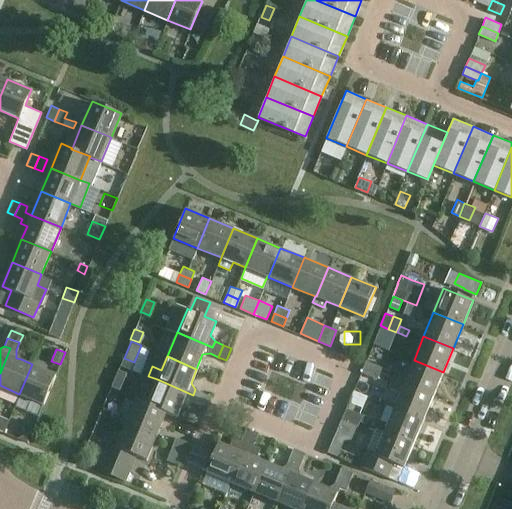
[(123,358),(120,365),(131,369),(134,362),(124,358),(123,358)]
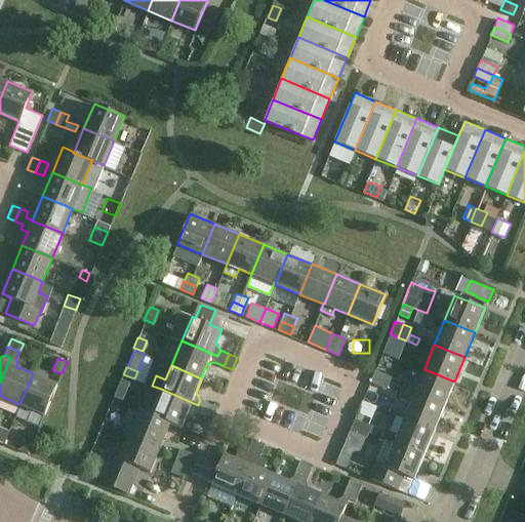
[(375,369),(370,382),(378,385),(384,372),(375,369)]
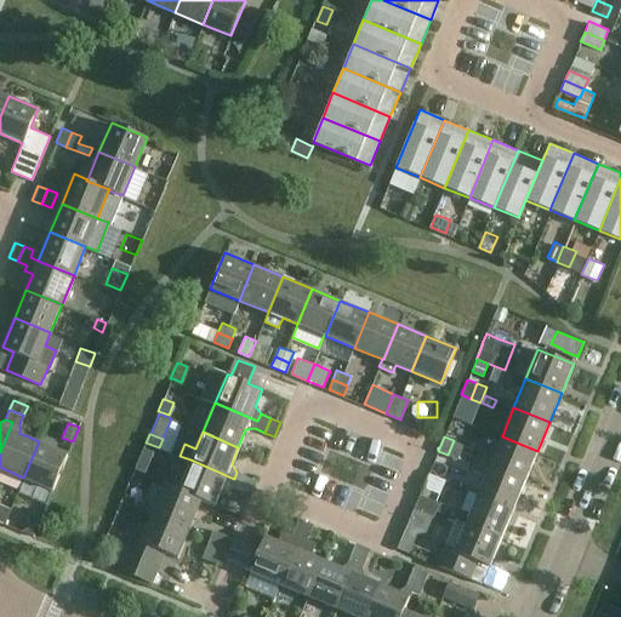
[(525,479),(537,451),(502,436),(494,453),(480,449),(476,458),(525,479)]
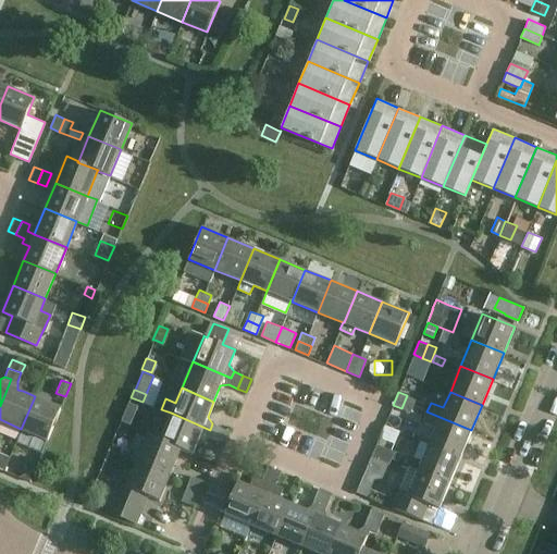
[(407,395),(401,408),(410,411),(416,398),(407,395)]
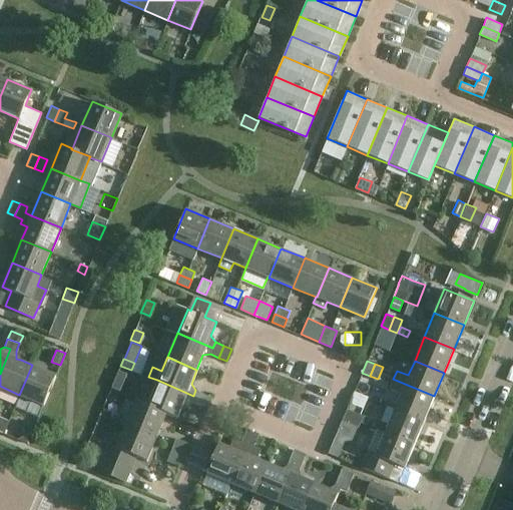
[(32,365),(19,395),(44,405),(57,375),(32,365)]
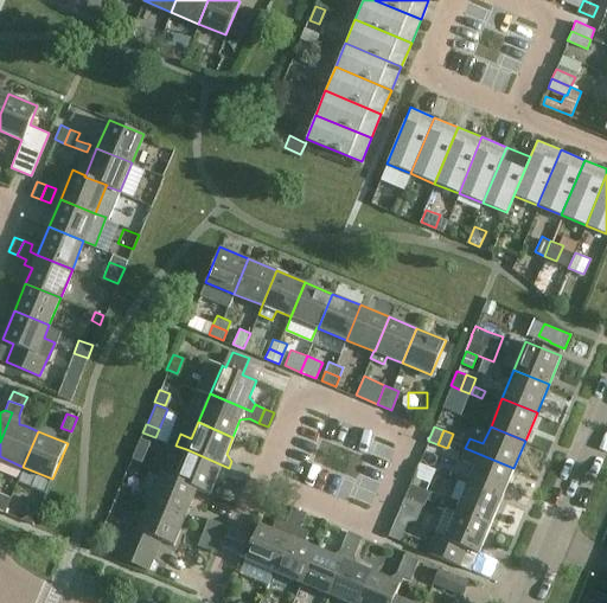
[(138,442),(133,456),(142,461),(149,441),(140,437),(138,442)]
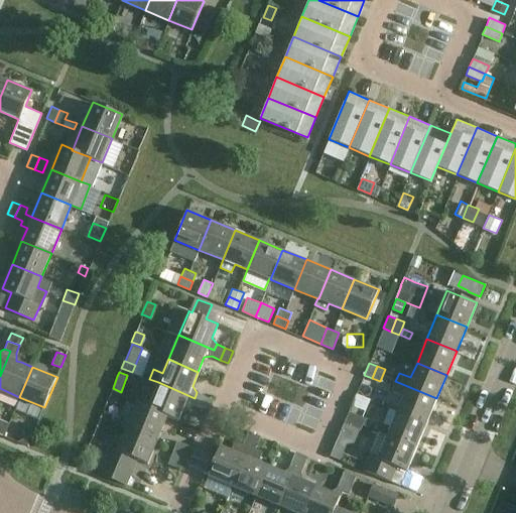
[(397,410),(426,422),(436,398),(395,381),(392,390),(403,395),(397,410)]
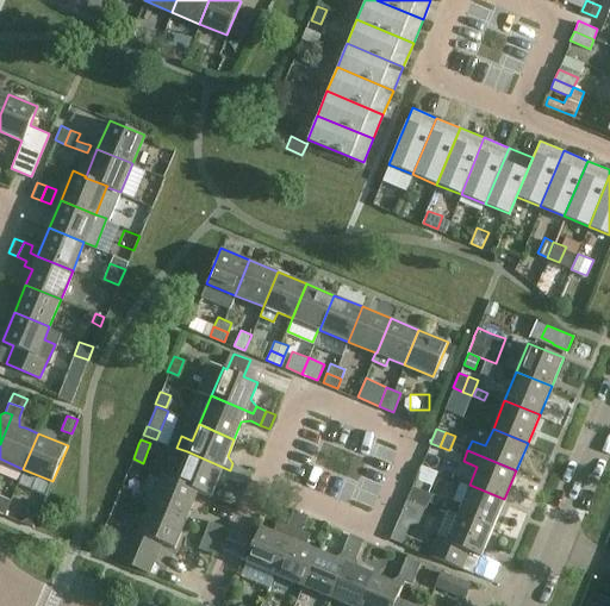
[(176,476),(175,480),(198,489),(198,491),(211,495),(217,481),(225,485),(228,478),(237,481),(242,467),(232,463),(230,470),(187,451),(176,476)]
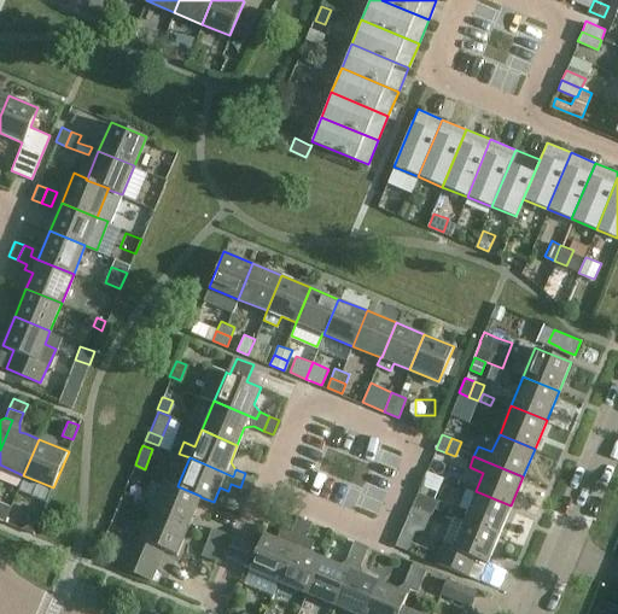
[(245,473),(240,487),(249,491),(255,477),(245,473)]
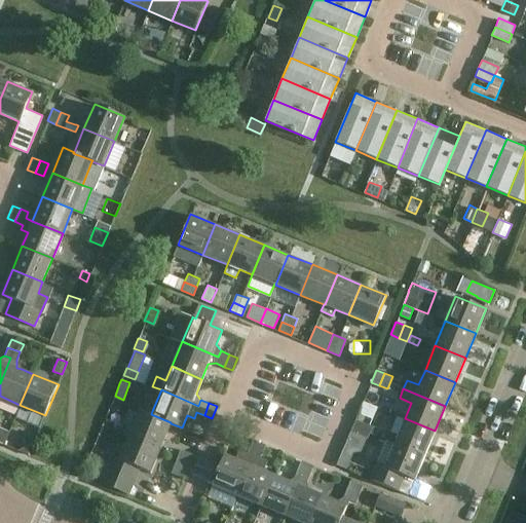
[(140,409),(130,434),(160,447),(171,423),(171,422),(151,414),(140,409)]
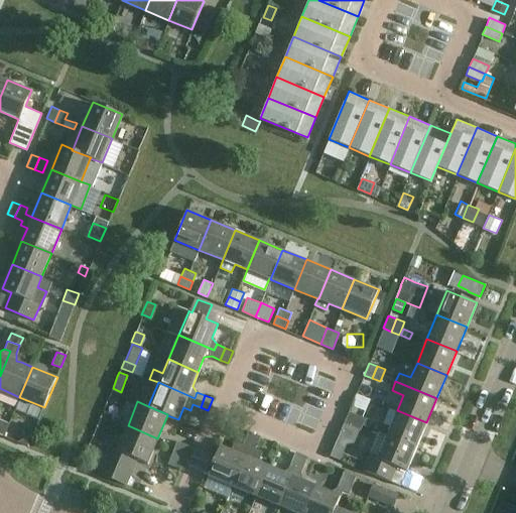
[(344,422),(360,429),(363,423),(365,417),(349,410),(344,422)]
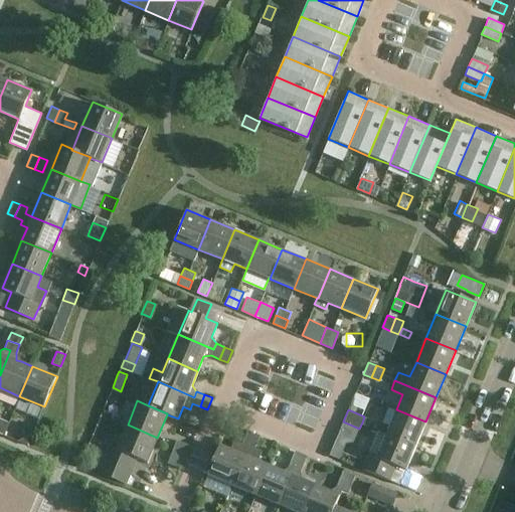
[(415,446),(425,421),(396,409),(386,433),(415,446)]
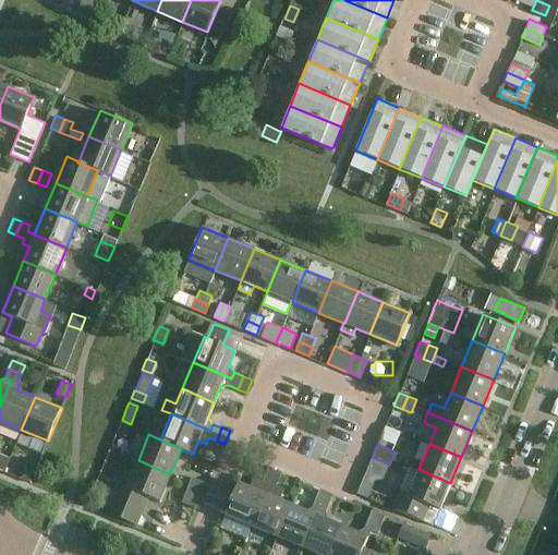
[(395,451),(392,458),(402,461),(404,455),(395,451)]
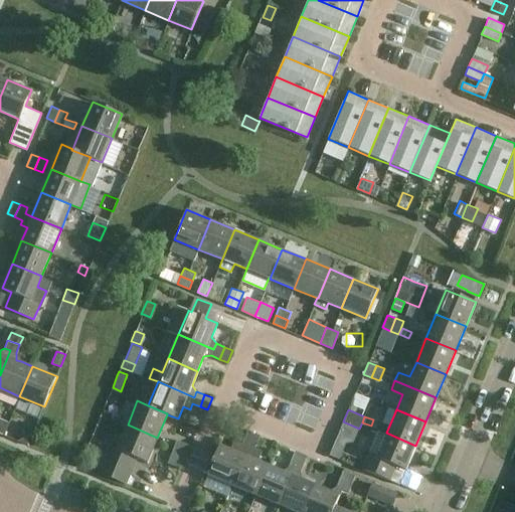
[(0,417),(0,432),(3,434),(9,421),(0,417)]
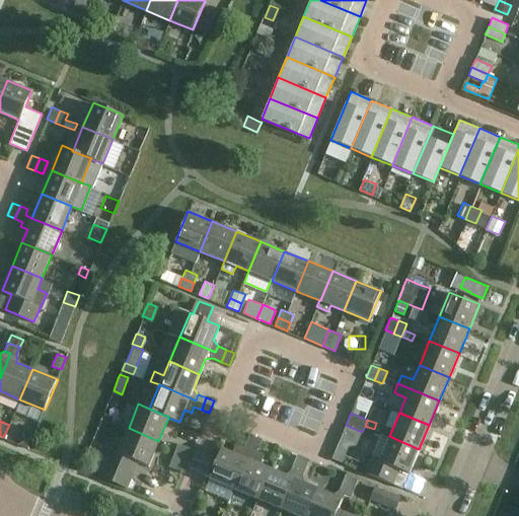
[(362,432),(346,425),(341,437),(357,444),(362,432)]
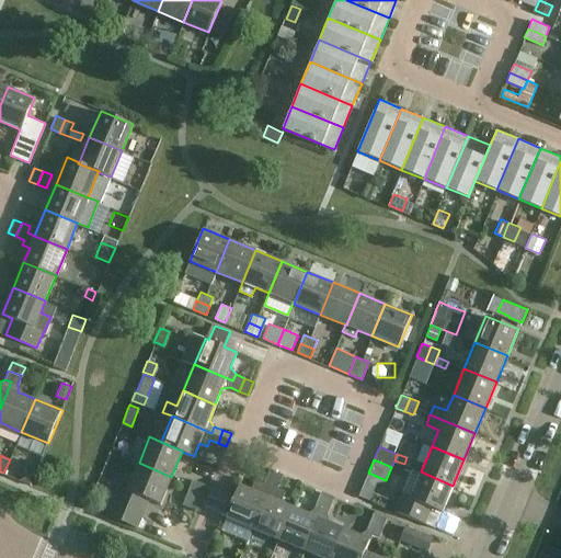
[(136,526),(142,512),(148,498),(160,503),(171,477),(139,463),(133,478),(125,475),(114,501),(112,504),(112,505),(107,515),(126,522),(136,526)]
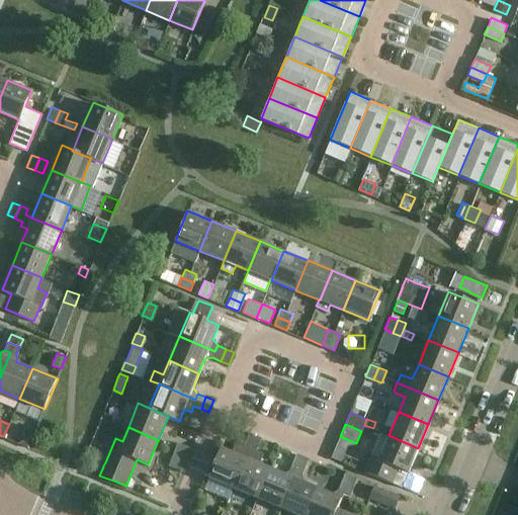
[(22,431),(17,442),(28,446),(33,436),(22,431)]
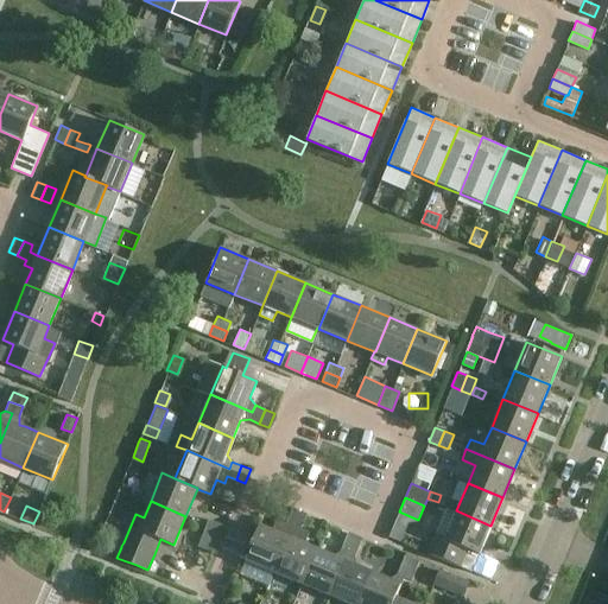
[(306,513),(292,507),(289,516),(303,522),(306,513)]
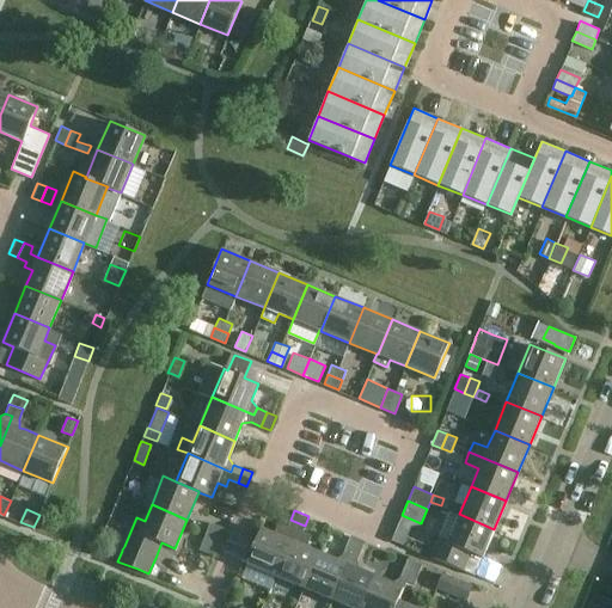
[(459,514),(447,542),(438,538),(430,556),(461,569),(469,552),(482,558),(494,529),(459,514)]
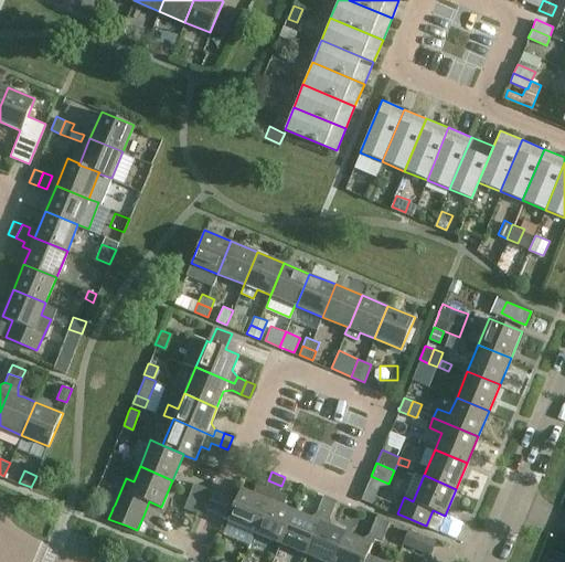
[(270,492),(254,531),(280,542),(294,510),(283,506),(287,494),(279,490),(281,486),(268,480),(266,485),(264,489),(270,492)]
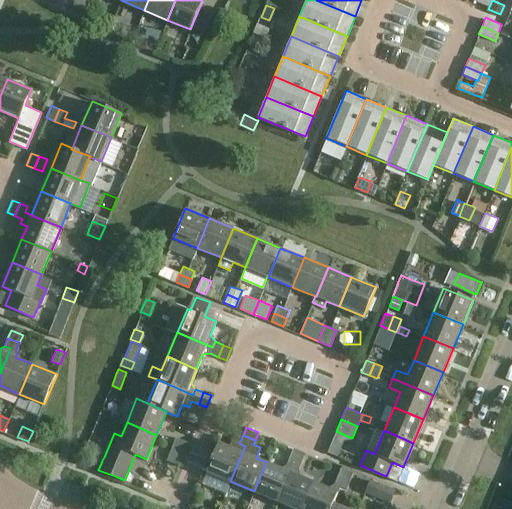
[(187,455),(192,443),(176,436),(171,448),(187,455)]
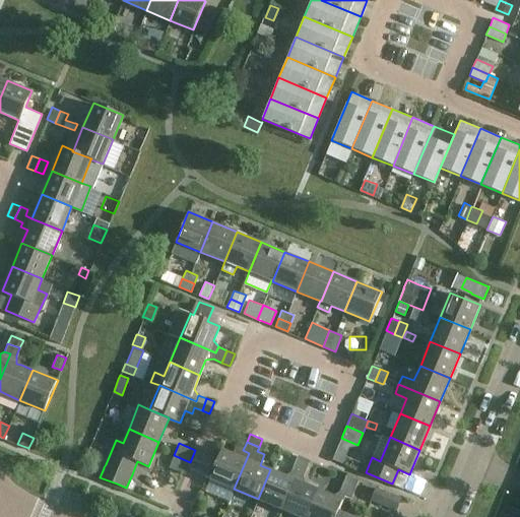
[(221,449),(209,478),(234,489),(249,453),(243,450),(245,446),(237,443),(232,453),(221,449)]
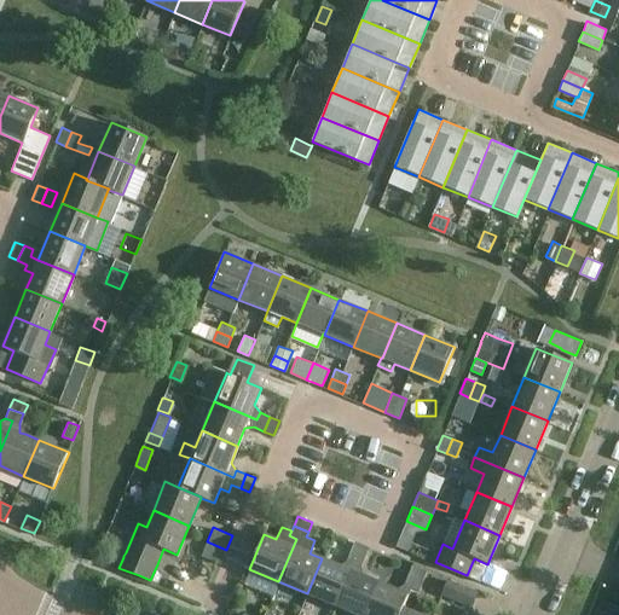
[(369,546),(354,540),(351,550),(365,556),(369,546)]
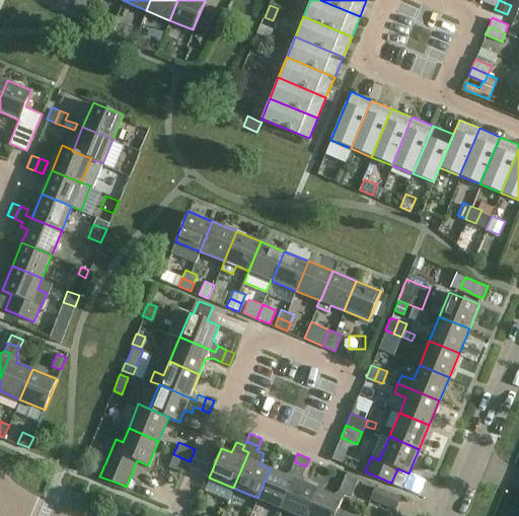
[(184,472),(190,461),(173,454),(168,465),(184,472)]
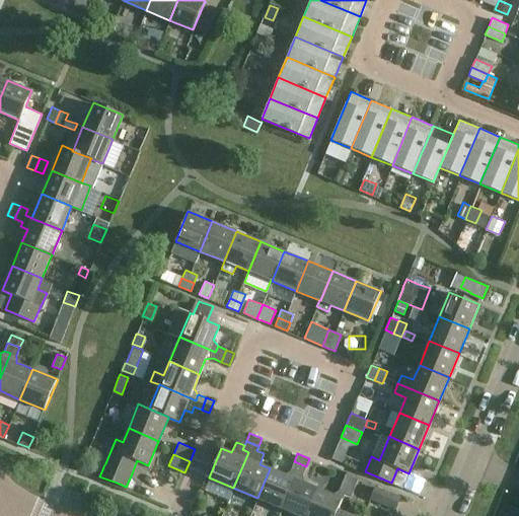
[(296,471),(281,508),(300,515),(305,515),(318,488),(304,483),(302,474),(306,466),(294,461),(291,468),(296,471)]
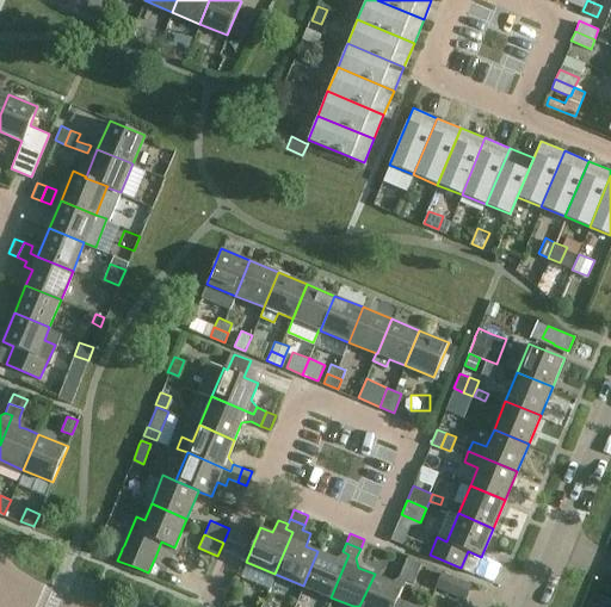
[(303,586),(331,598),(349,555),(343,551),(334,557),(318,551),(303,586)]
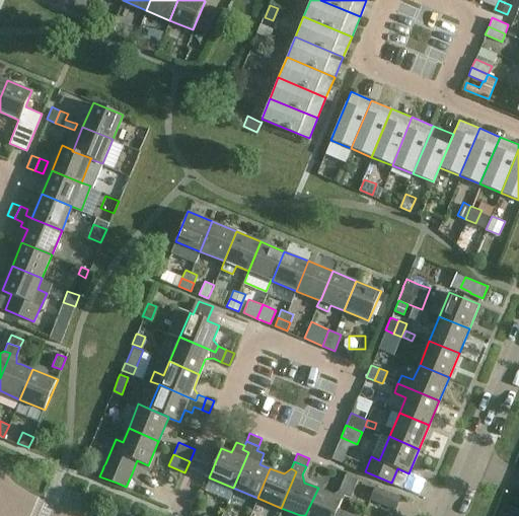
[(342,482),(354,487),(357,478),(345,473),(342,482)]
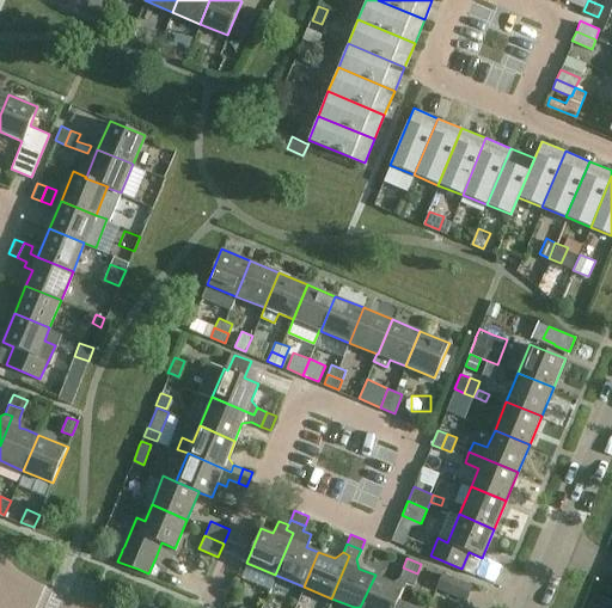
[(417,573),(403,567),(399,576),(405,578),(414,582),(417,573)]
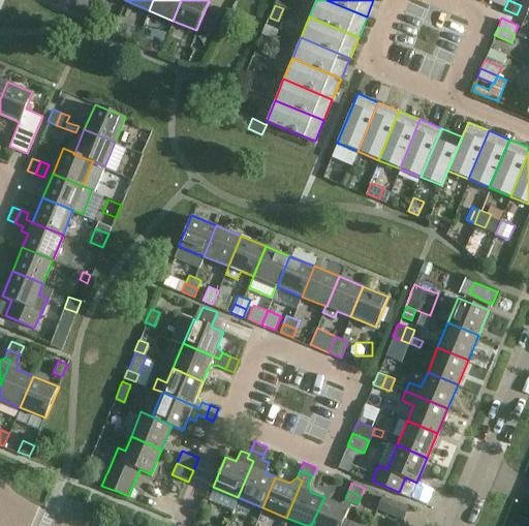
[(377,507),(402,518),(407,505),(382,495),(377,507)]
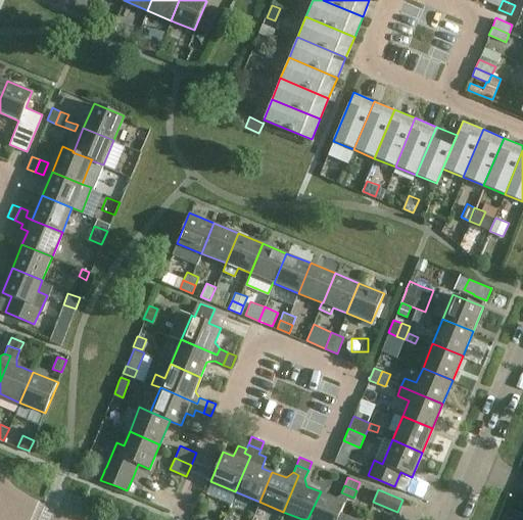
[(321,491),(307,519),(335,519),(339,513),(346,494),(341,492),(334,498),(321,491)]
